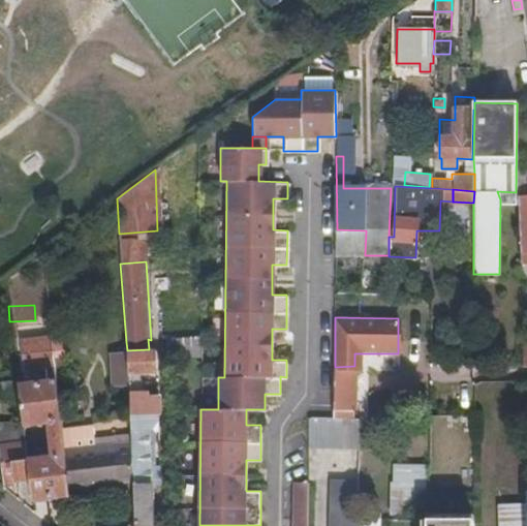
[(33,501),(70,498),(69,495),(65,451),(62,429),(54,347),(53,336),(52,334),(22,338),(26,370),(47,368),(49,382),(19,387),(20,393),(21,398),(24,424),(24,428),(49,425),(53,458),(28,461),(30,481),(33,501)]
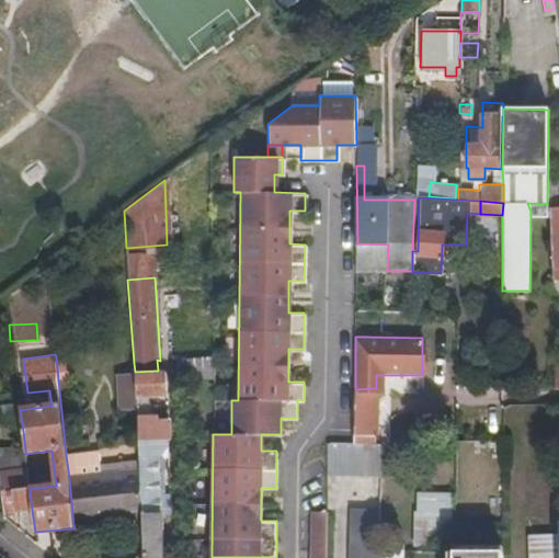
[(68,367),(66,355),(56,356),(57,368),(68,367)]
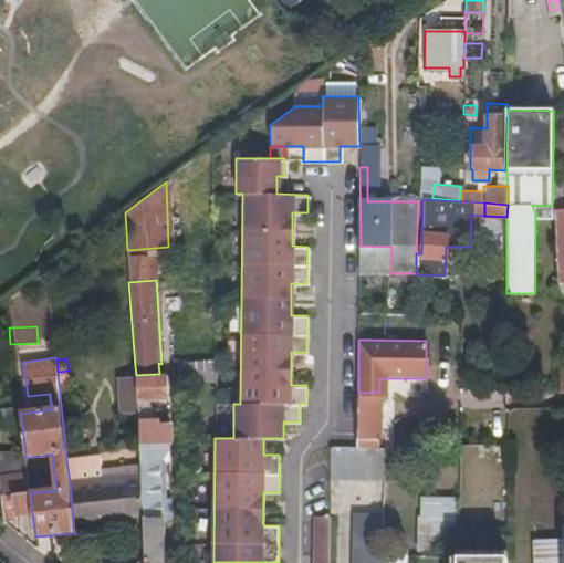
[(178,379),(211,378),(213,378),(213,361),(178,362),(178,379)]
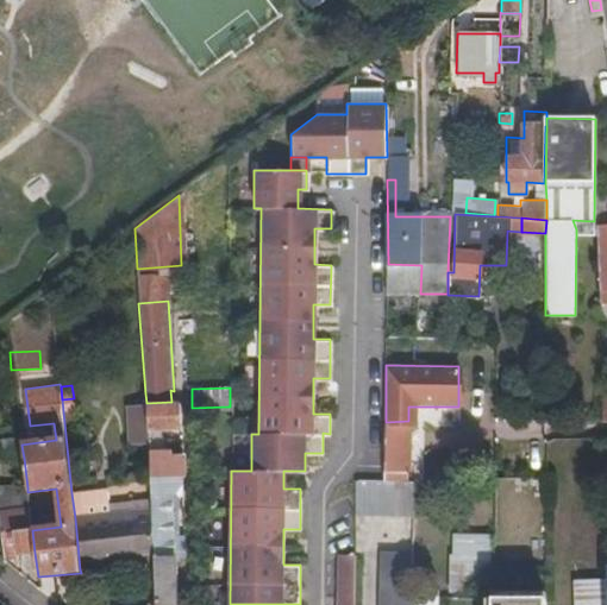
[(180,403),(148,405),(148,407),(150,441),(150,455),(151,478),(182,477),(181,455),(168,455),(167,442),(162,442),(161,429),(181,429),(180,403)]
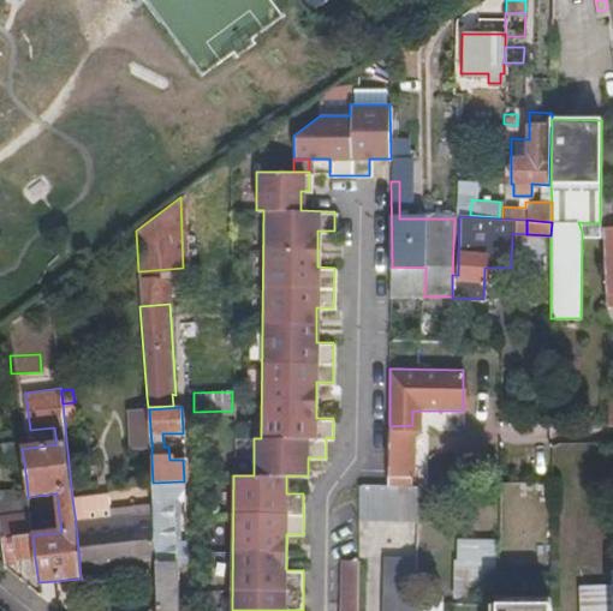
[(131,447),(152,445),(149,411),(130,412),(131,447)]
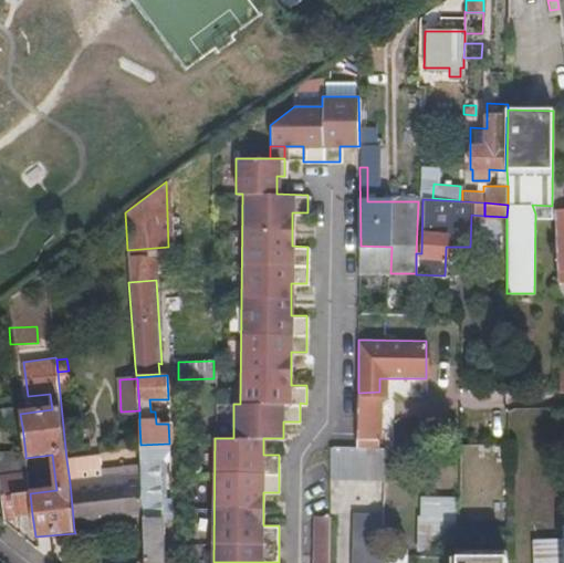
[(379,392),(358,393),(357,446),(378,446),(379,392)]
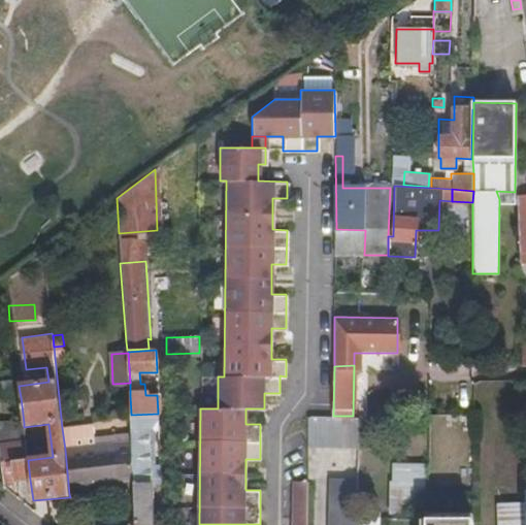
[(0,381),(1,394),(20,392),(19,386),(19,379),(0,381)]
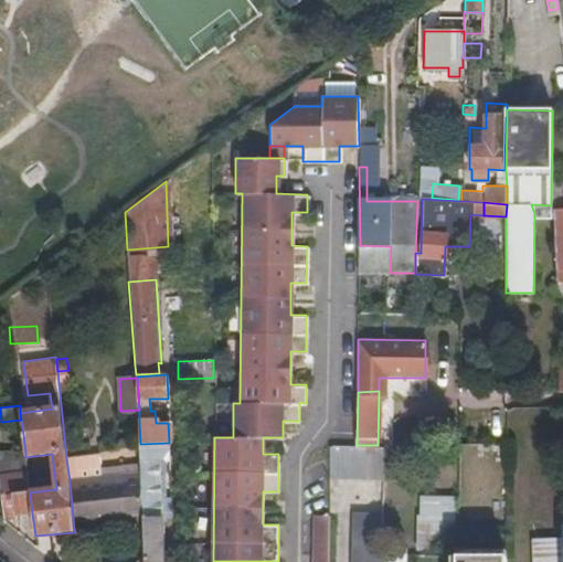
[(169,447),(169,443),(140,444),(141,474),(144,518),(163,518),(171,517),(171,510),(161,511),(159,462),(169,447)]
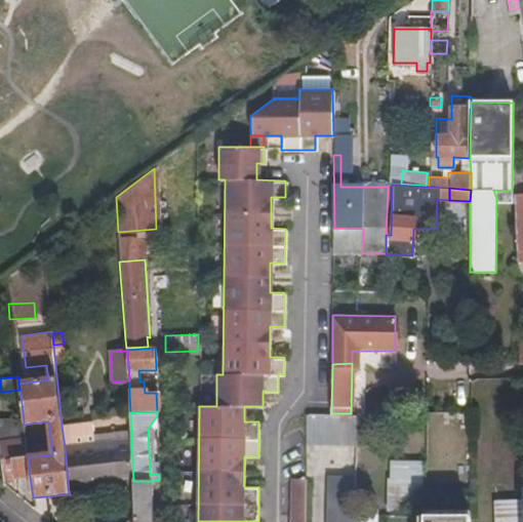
[(306,440),(356,441),(357,414),(351,413),(331,413),(306,412),(306,440)]
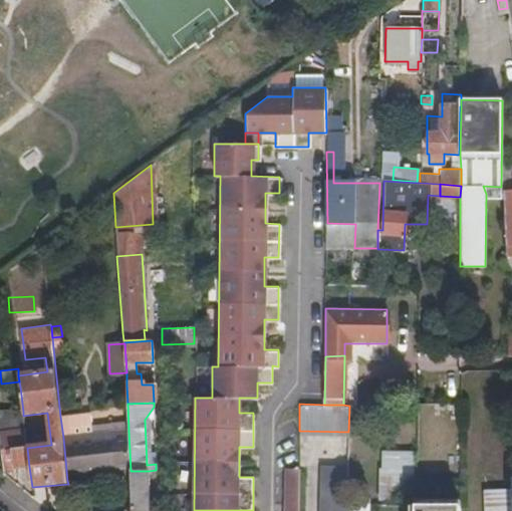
[(155,419),(154,407),(145,420),(155,419)]
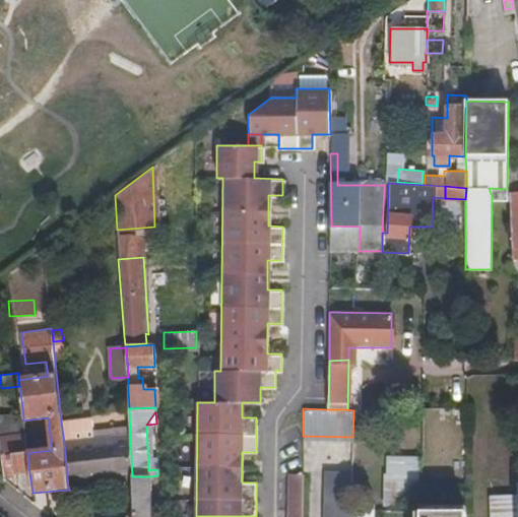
[(23,416),(0,419),(0,443),(4,473),(13,472),(13,474),(29,472),(27,453),(23,421),(23,416)]
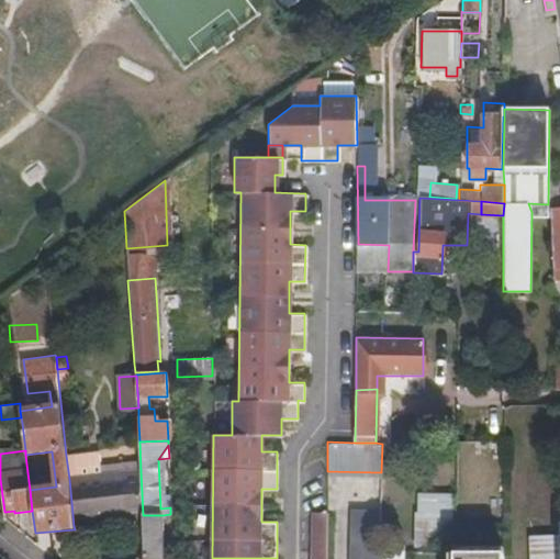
[(52,451),(25,455),(30,490),(56,487),(52,451)]
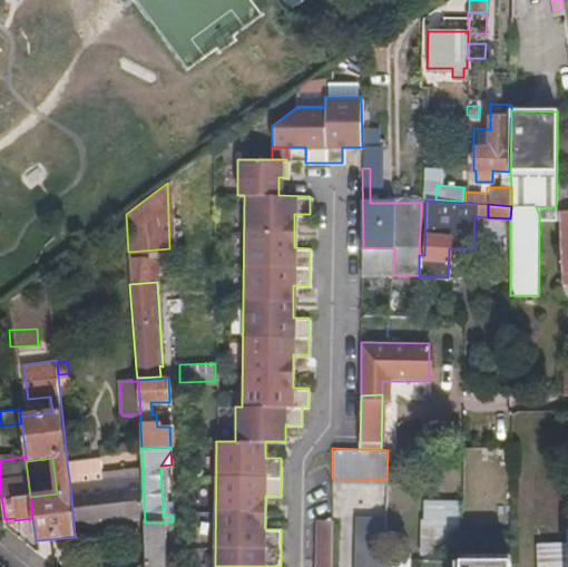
[(103,458),(67,462),(70,486),(105,482),(103,458)]
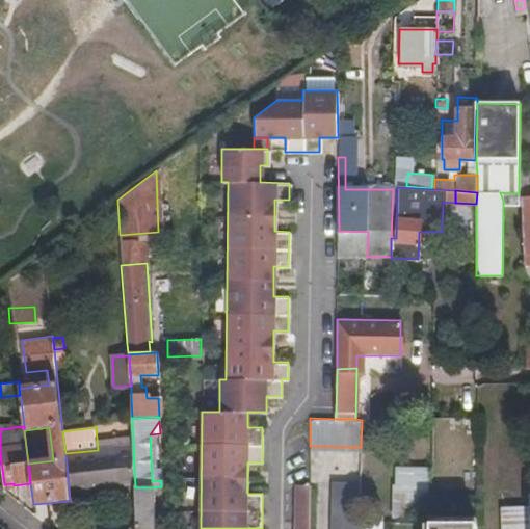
[(133,446),(98,450),(65,453),(70,498),(135,491),(135,487),(133,446)]
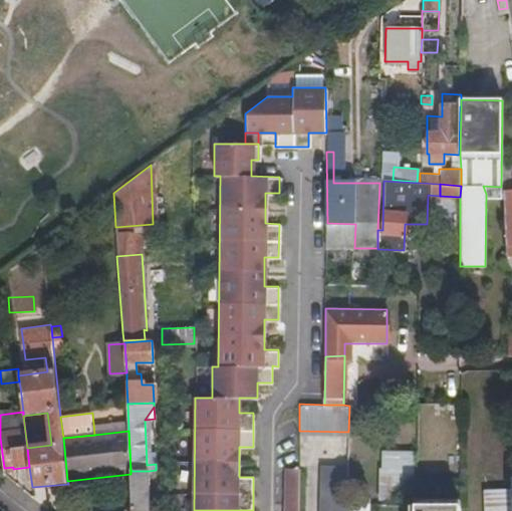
[(379,453),(378,496),(411,496),(413,454),(379,453)]
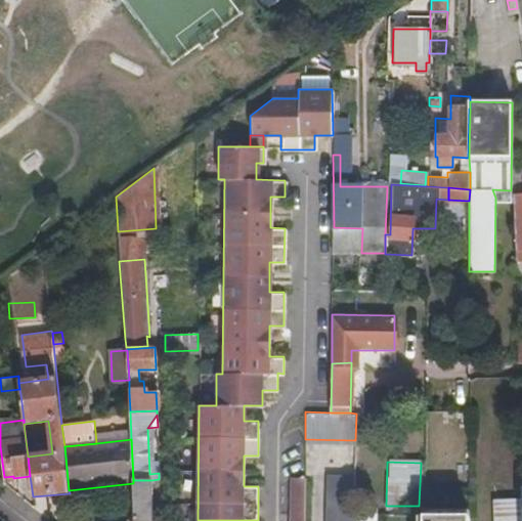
[(324,520),(353,520),(354,474),(325,473),(324,520)]
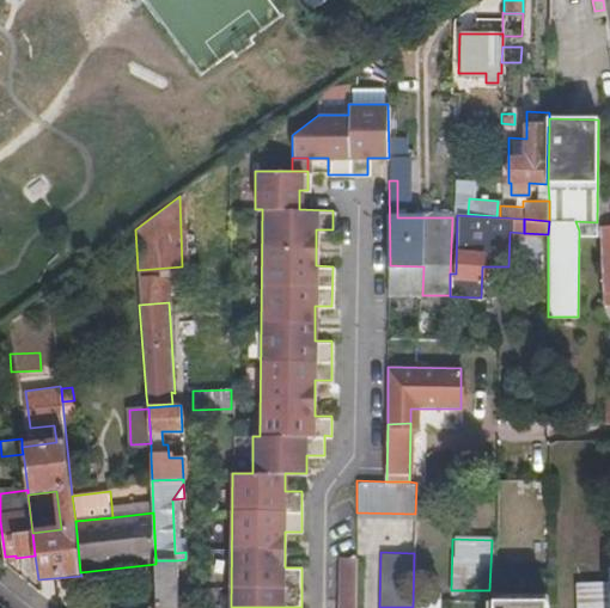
[(355,607),(357,557),(339,557),(339,607),(355,607)]
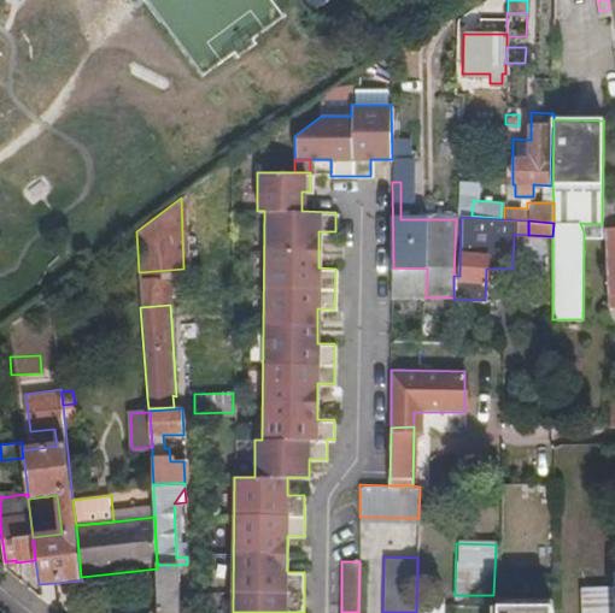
[(179,612),(179,573),(179,565),(157,565),(157,569),(158,612),(179,612)]
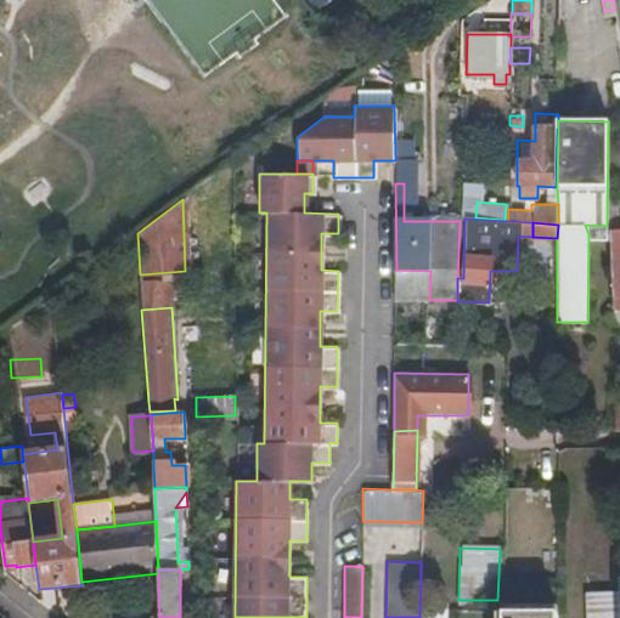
[(619,617),(619,589),(590,591),(590,617),(619,617)]
